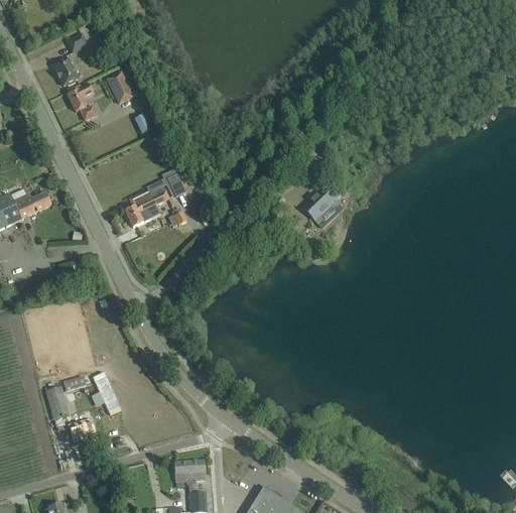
[(87,44),(82,33),(67,40),(73,51),(87,44)]
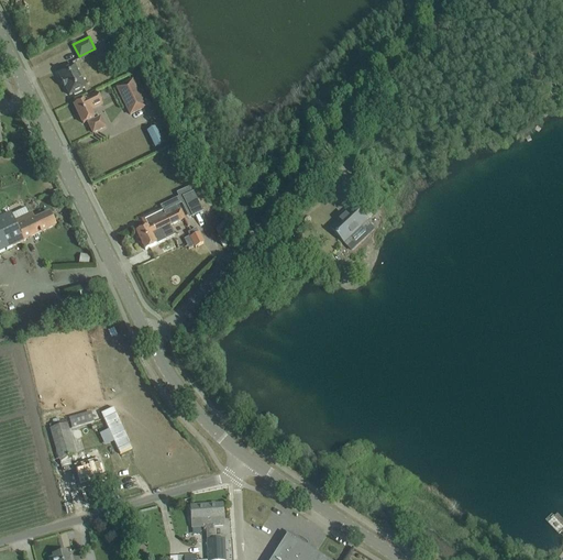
[(80,87),(85,85),(74,63),(58,70),(62,79),(61,79),(64,86),(65,85),(69,92),(73,90),(74,92),(81,89),(80,87)]
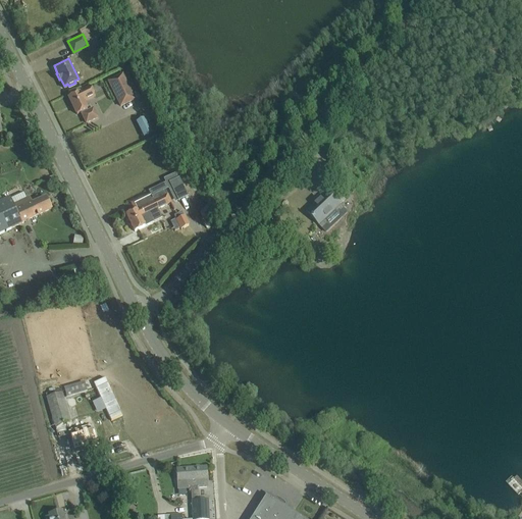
[(122,71),(110,78),(107,79),(120,105),(136,97),(122,71)]
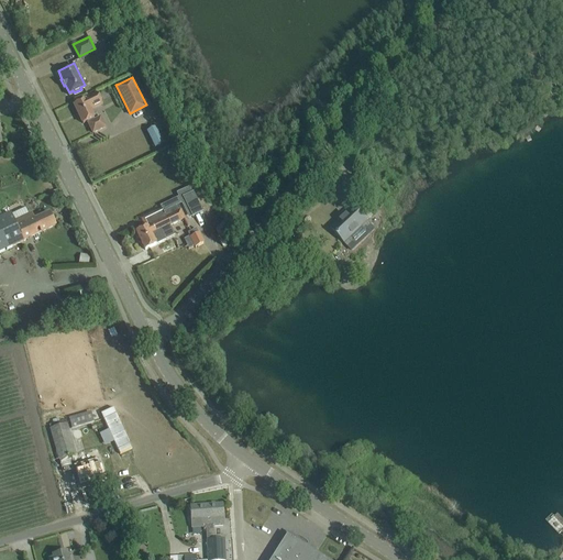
[(97,91),(74,102),(83,121),(88,118),(89,120),(88,121),(92,130),(105,124),(100,114),(95,118),(90,109),(103,103),(97,91)]
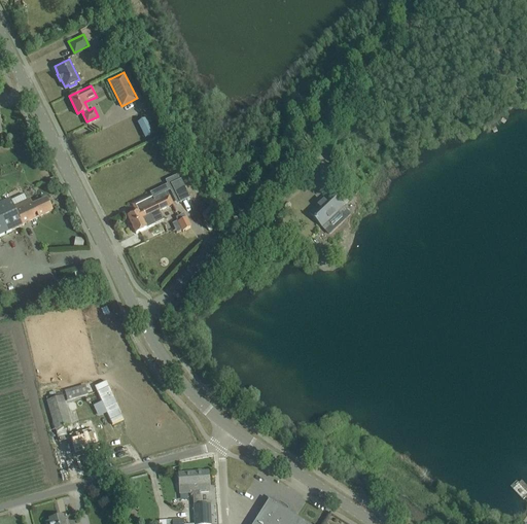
[(188,193),(180,175),(171,180),(179,197),(188,193)]
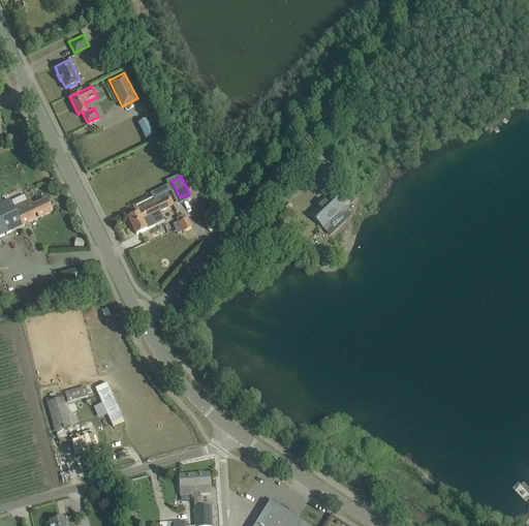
[(166,189),(153,196),(152,194),(133,204),(136,211),(128,215),(136,233),(163,218),(159,209),(173,203),(166,189)]
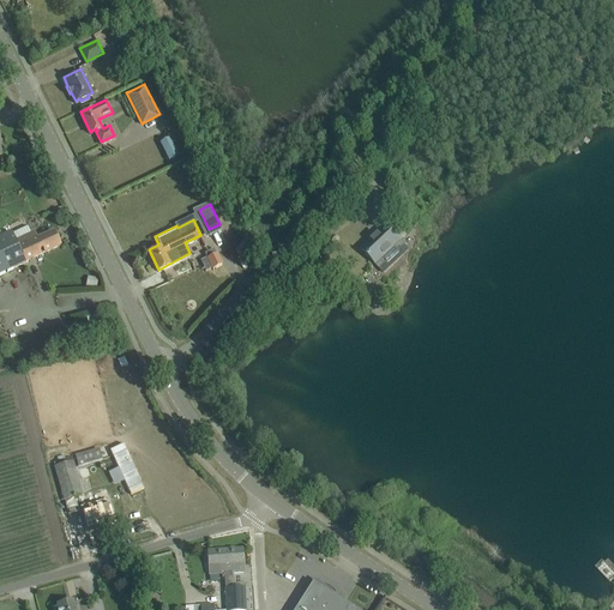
[(408,247),(393,231),(385,223),(361,246),(384,270),(408,247)]
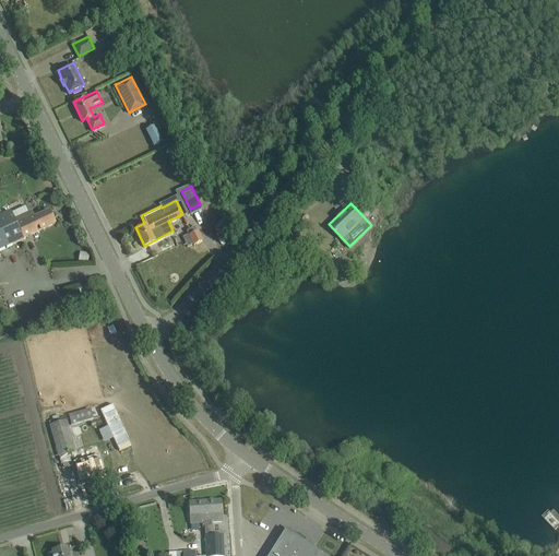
[(55,221),(49,209),(33,216),(30,210),(14,217),(10,210),(0,213),(0,247),(23,237),(23,236),(55,221)]
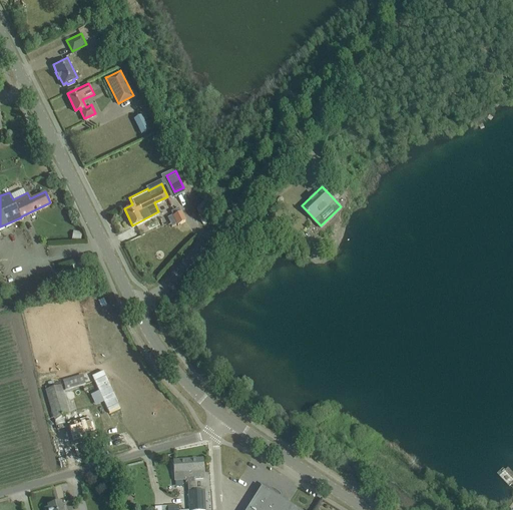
[(205,197),(196,207),(202,212),(211,202),(205,197)]
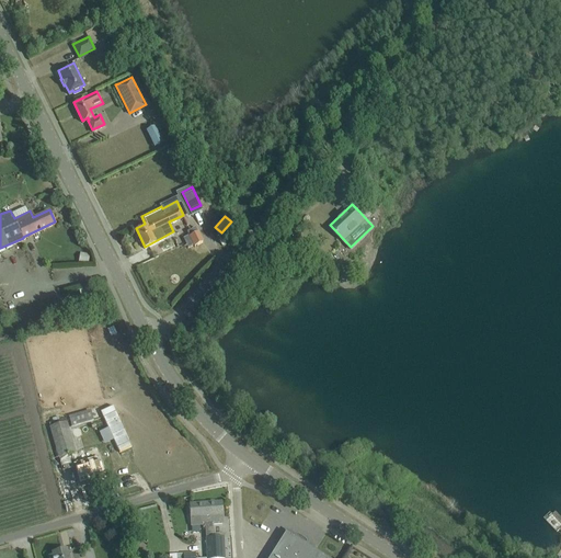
[(203,239),(197,229),(190,234),(195,243),(203,239)]
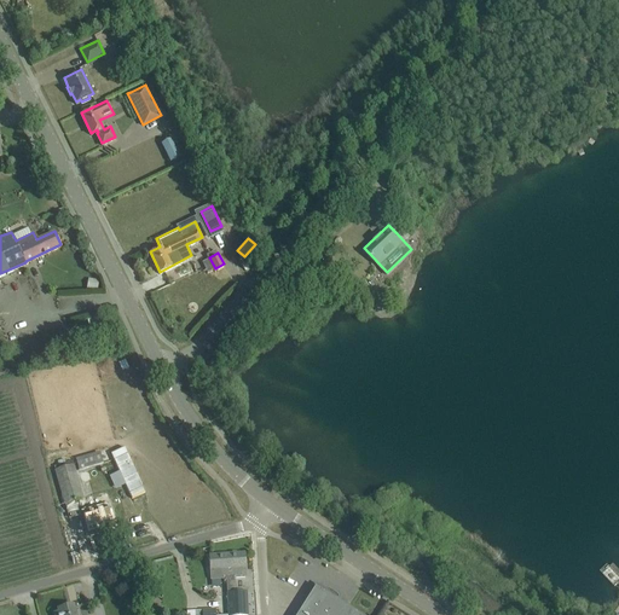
[(100,313),(87,318),(90,326),(103,323),(100,313)]
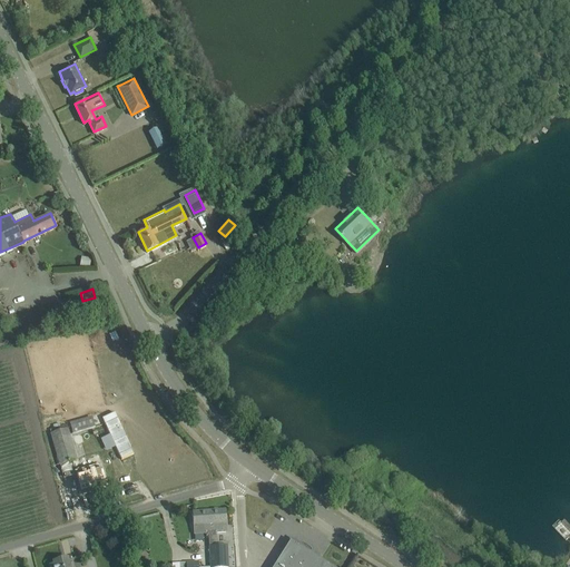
[(91,416),(70,422),(71,426),(72,430),(95,423),(94,419),(92,419),(91,416)]
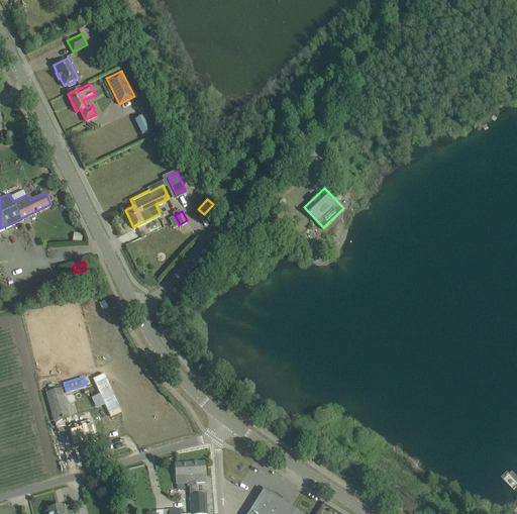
[(62,387),(46,392),(54,419),(70,414),(62,387)]
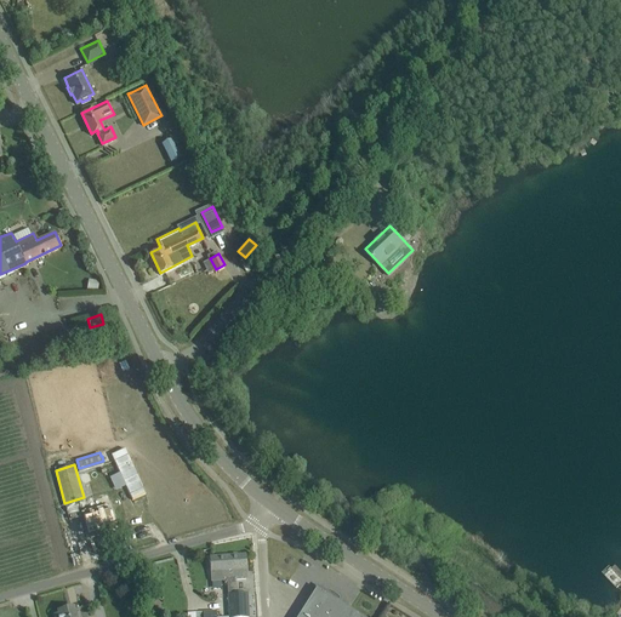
[(113,525),(104,497),(80,506),(89,532),(113,525)]
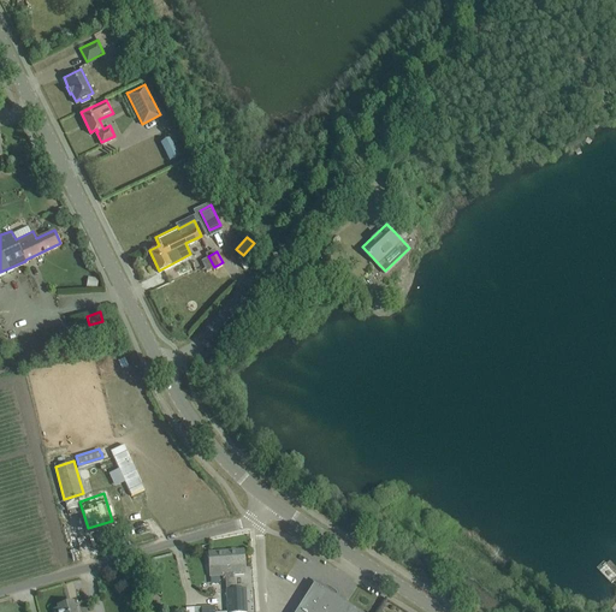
[(243,548),(221,550),(208,551),(209,575),(223,574),(223,576),(225,576),(227,610),(214,611),(214,604),(201,605),(201,610),(194,610),(194,611),(232,611),(234,611),(247,610),(246,586),(234,587),(234,572),(244,571),(243,548)]
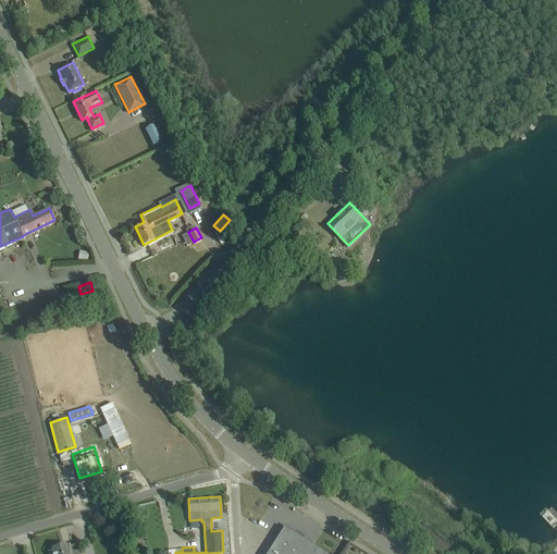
[(277,536),(279,537),(268,553),(329,553),(301,537),(302,534),(285,524),(277,536)]
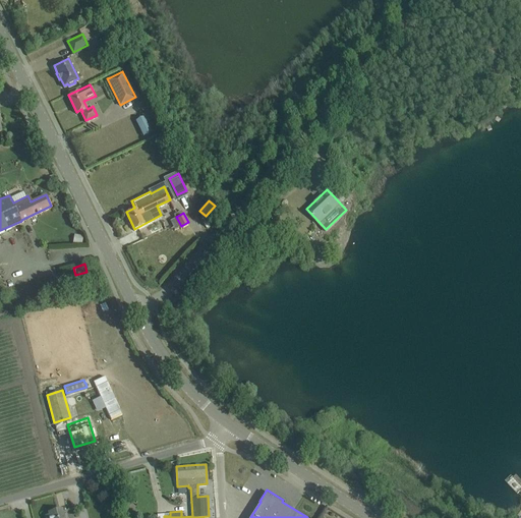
[(50,513),(46,514),(47,517),(64,517),(61,508),(49,511),(50,513)]
